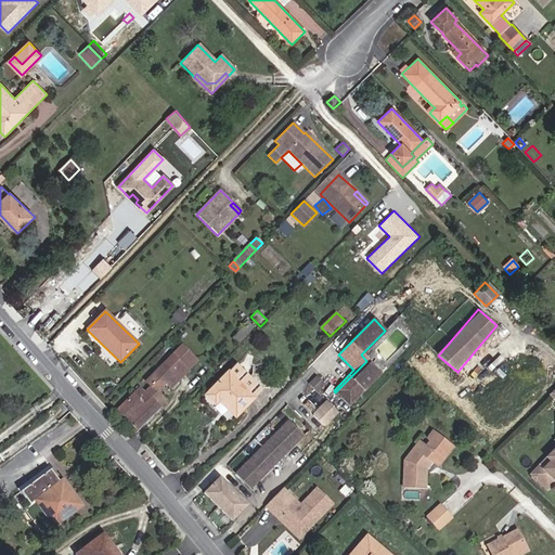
[(244,326),(248,331),(254,325),(249,320),(244,326)]
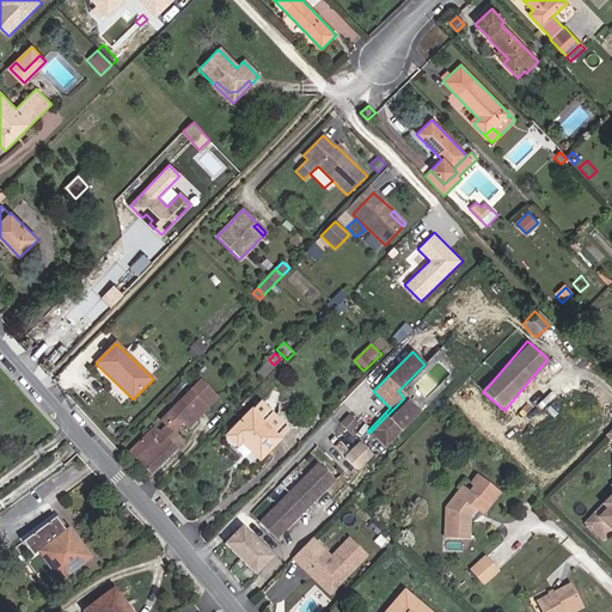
[(429,368),(435,363),(430,359),(424,365),(429,368)]
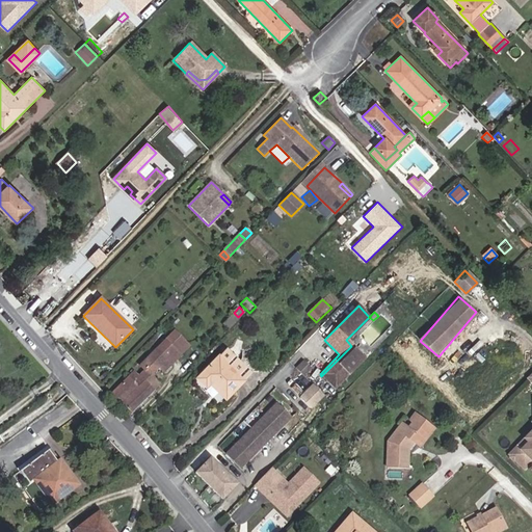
[(222,323),(228,330),(240,318),(238,317),(234,313),(222,323)]
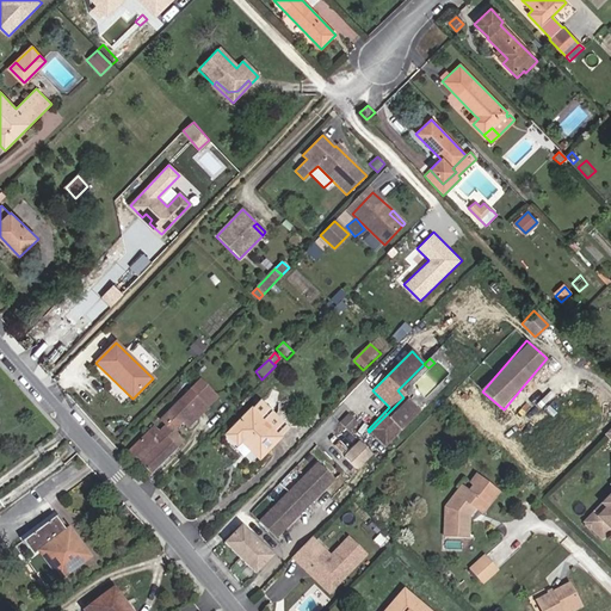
[(128,451),(152,475),(185,442),(176,431),(183,424),(189,430),(220,397),(201,380),(160,420),(165,426),(159,432),(154,426),(128,451)]
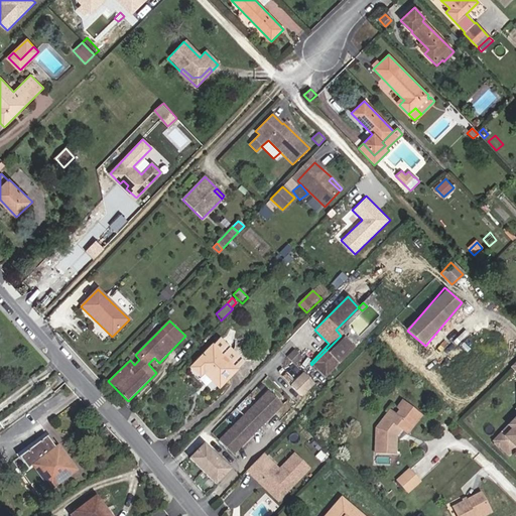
[(311,365),(324,376),(352,347),(341,336),(311,365)]
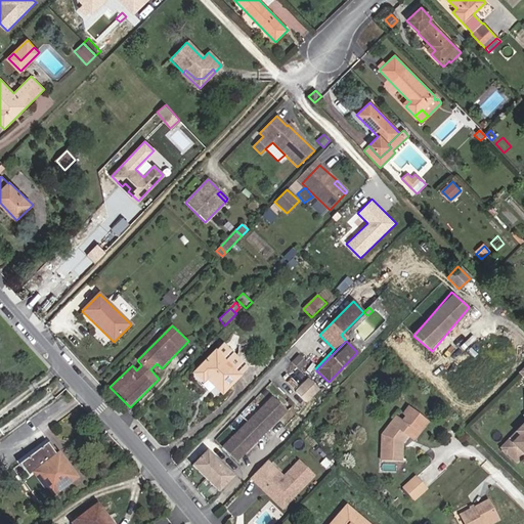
[(223,395),(247,370),(221,345),(193,374),(203,383),(207,379),(223,395)]
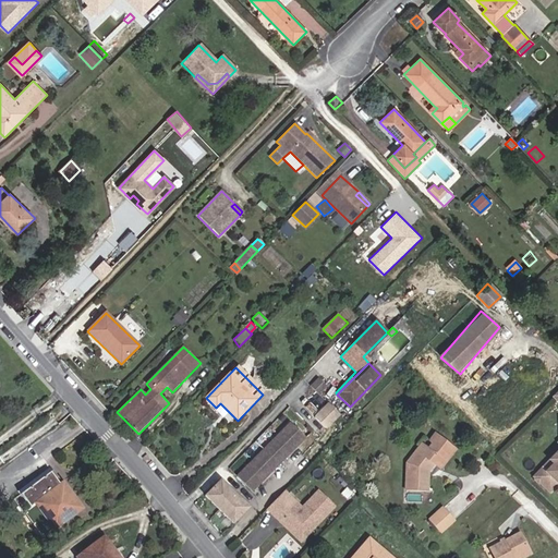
[(318,396),(326,389),(319,383),(312,390),(318,396)]
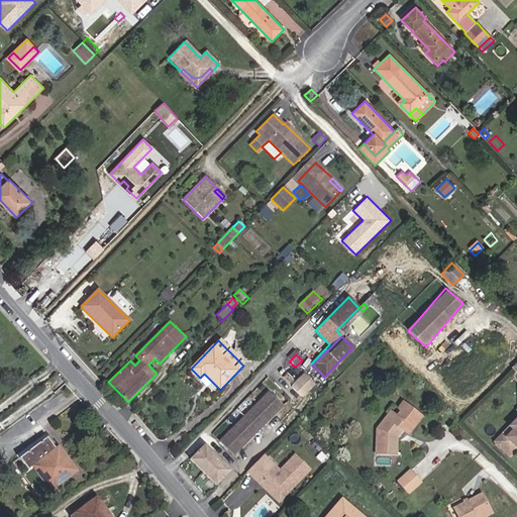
[(291,385),(303,397),(316,384),(304,372),(291,385)]
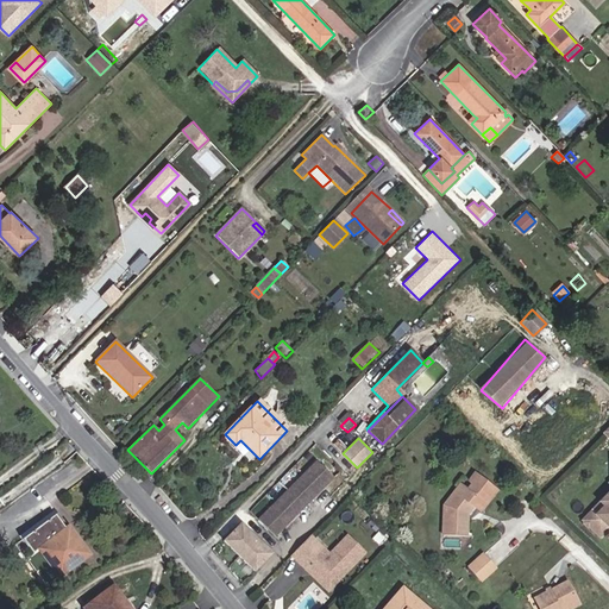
[(257,525),(274,541),(299,518),(294,513),(306,501),(309,506),(333,482),(316,465),(257,525)]
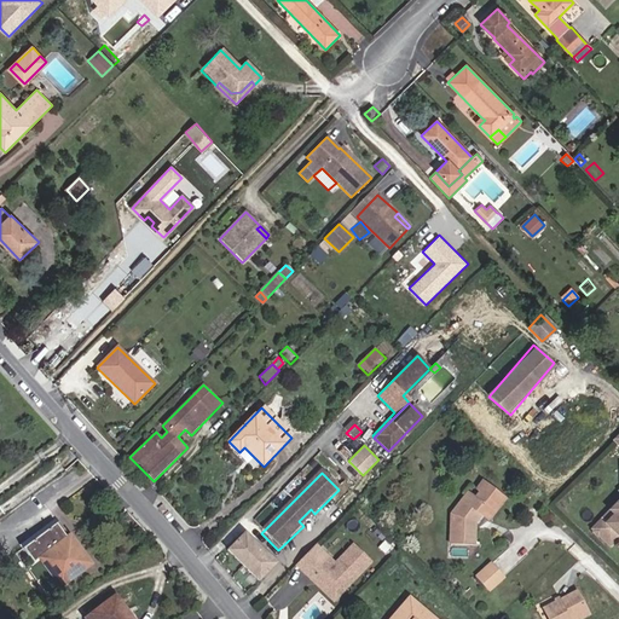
[(450,515),(447,543),(472,545),(473,521),(479,514),(485,505),(489,509),(492,512),(502,498),(481,481),(474,491),(478,495),(474,498),(467,492),(450,515)]
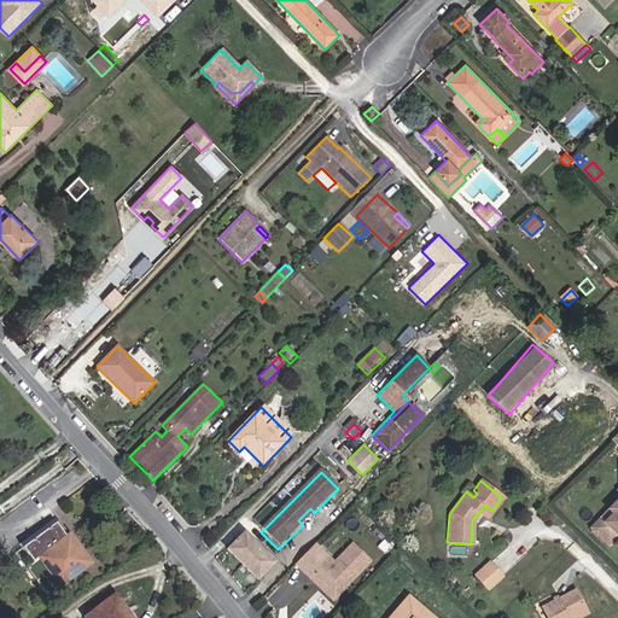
[(617,501),(608,512),(611,514),(605,519),(604,518),(592,529),(593,530),(593,531),(596,535),(599,535),(608,546),(617,536),(617,535),(617,501)]
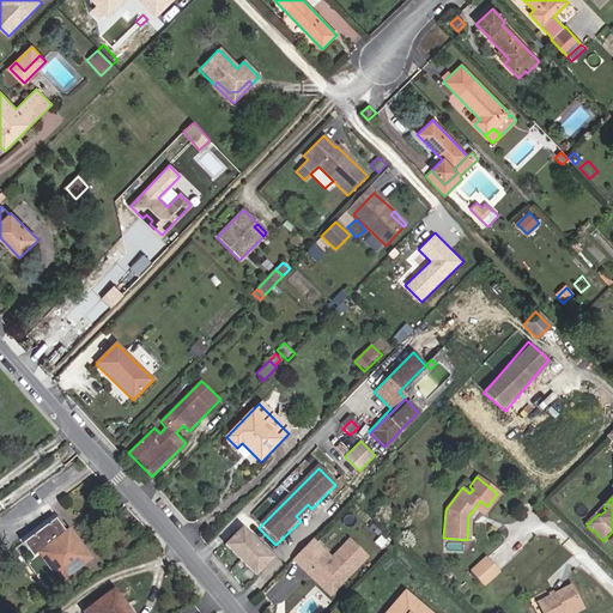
[(474,509),(479,511),(484,504),(480,501),(474,509)]
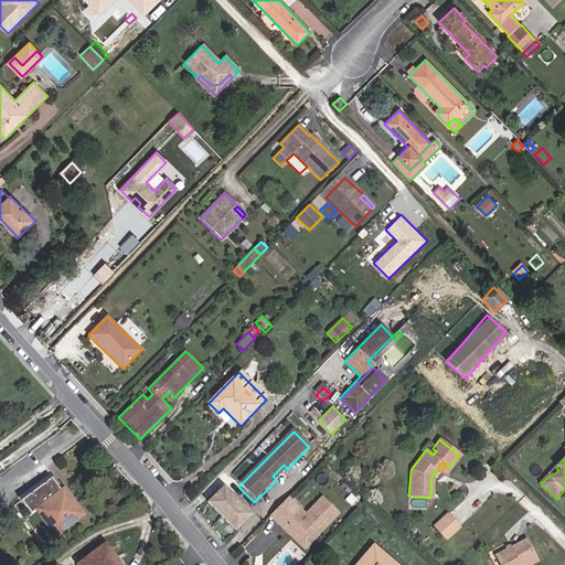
[(61,491),(51,479),(49,480),(59,493),(61,491)]
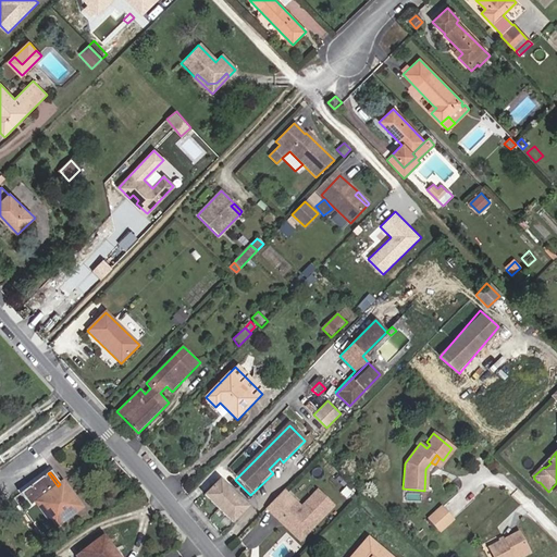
[(58,486),(48,473),(20,494),(29,507),(49,532),(78,510),(60,484),(58,486)]
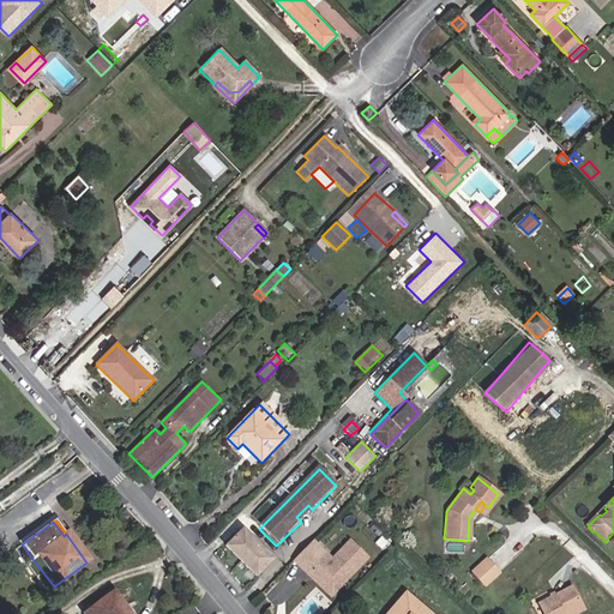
[(256,577),(275,558),(242,525),(223,545),(256,577)]
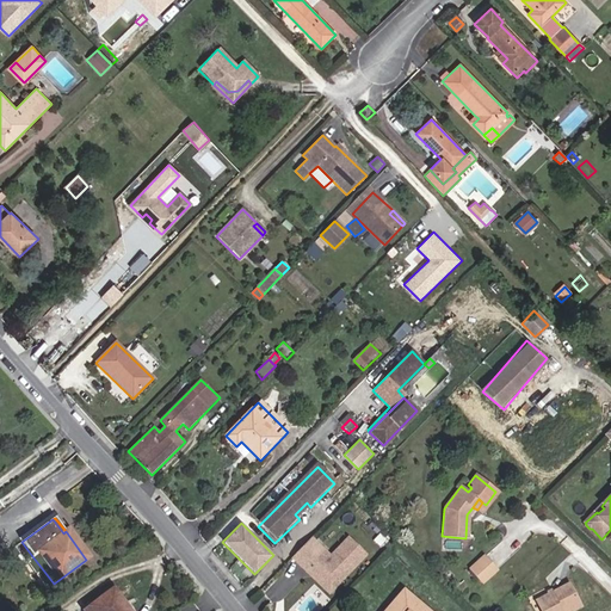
[(473,539),(444,539),(444,549),(473,549),(473,539)]
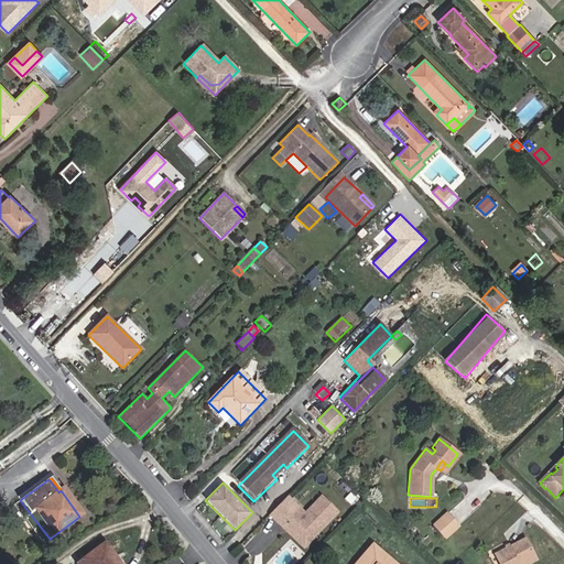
[(291,507),(273,523),(282,531),(290,523),(295,530),(291,534),(299,541),(312,541),(335,517),(318,500),(302,518),(291,507)]
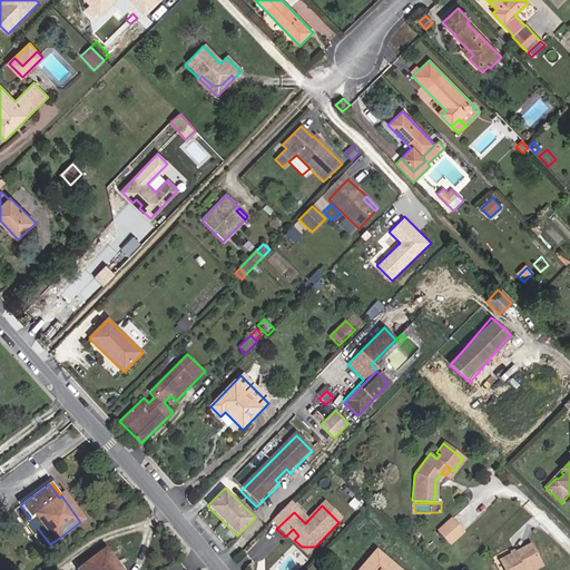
[(50,544),(30,519),(23,524),(42,550),(50,544)]
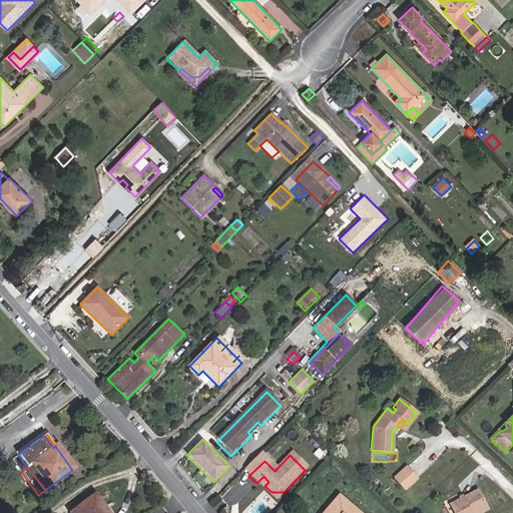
[(394,479),(404,491),(417,478),(407,467),(394,479)]
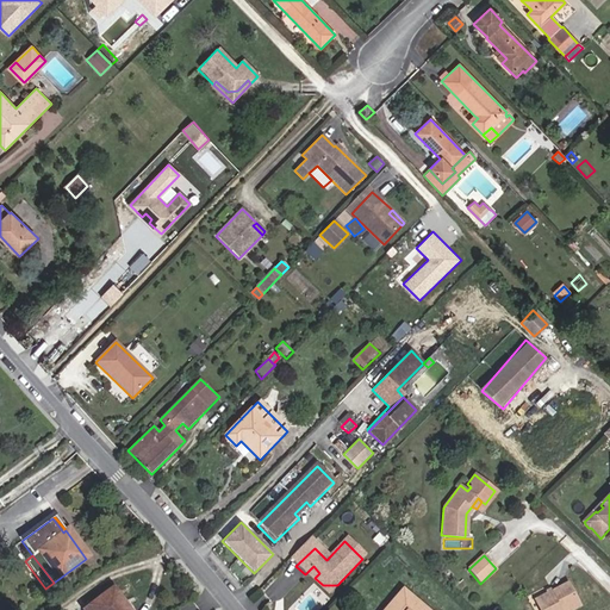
[(313,566),(305,574),(327,596),(337,585),(323,585),(315,578),(319,573),(313,566)]
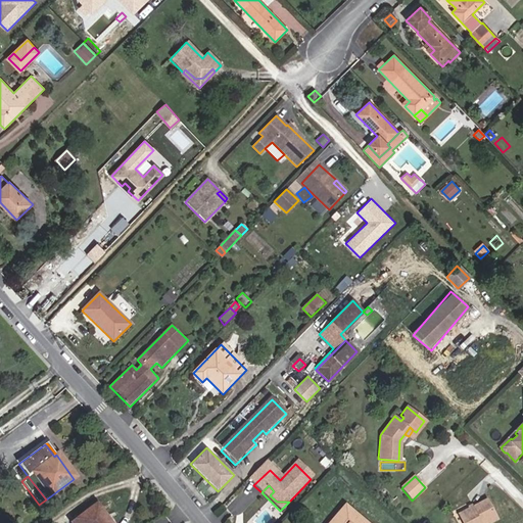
[(385,497),(389,493),(385,489),(381,493),(385,497)]
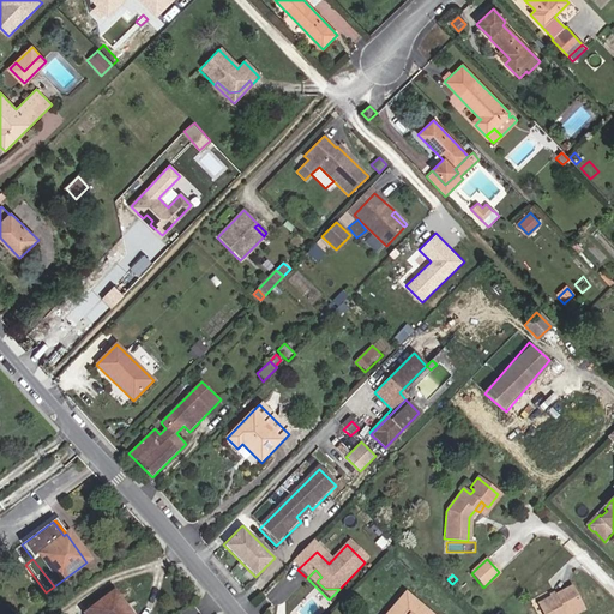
[(545,613),(577,613),(584,611),(572,587),(539,603),(545,613)]
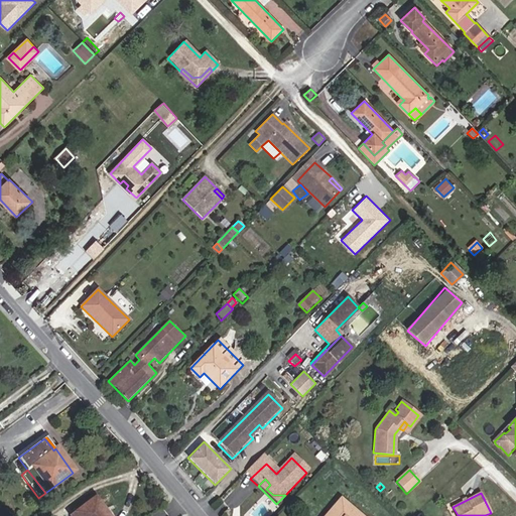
[(112,515),(98,496),(72,515),(112,515)]
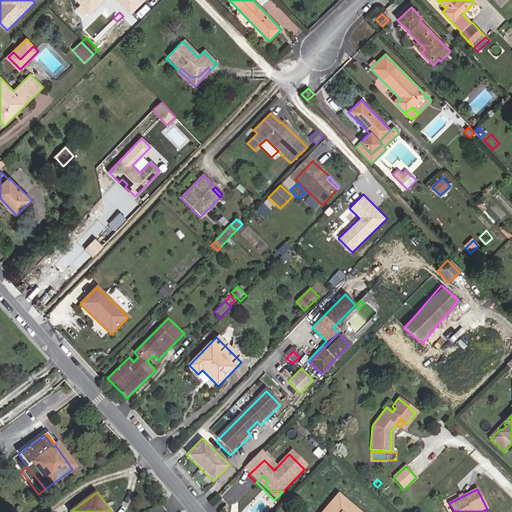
[(359,511),(338,494),(322,511),(359,511)]
